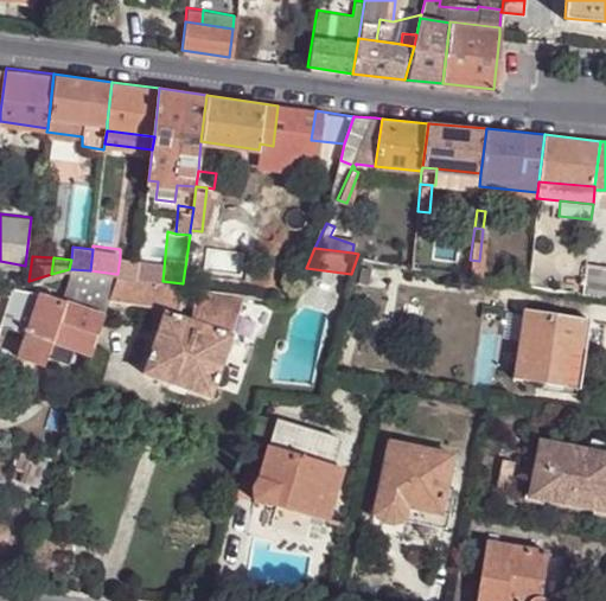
[(135,276),(138,259),(120,257),(117,274),(121,275),(135,276)]
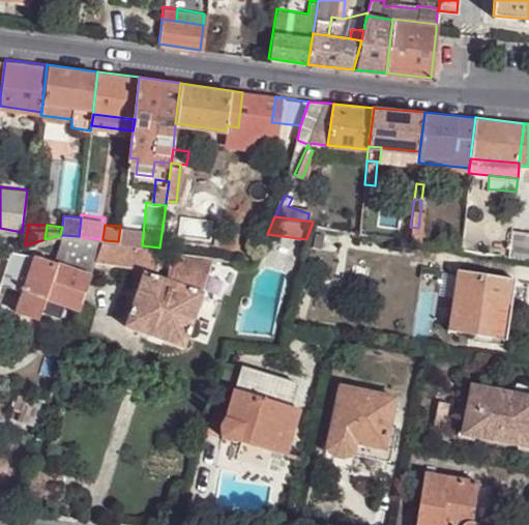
[(410,227),(409,238),(417,239),(418,228),(410,227)]
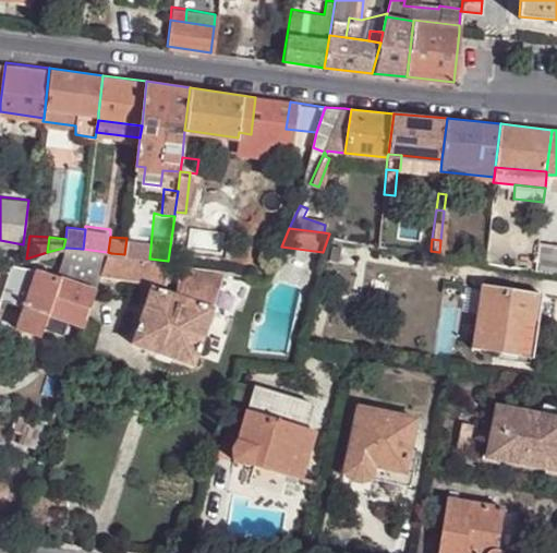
[(556,241),(535,239),(531,267),(533,267),(556,271),(556,241)]
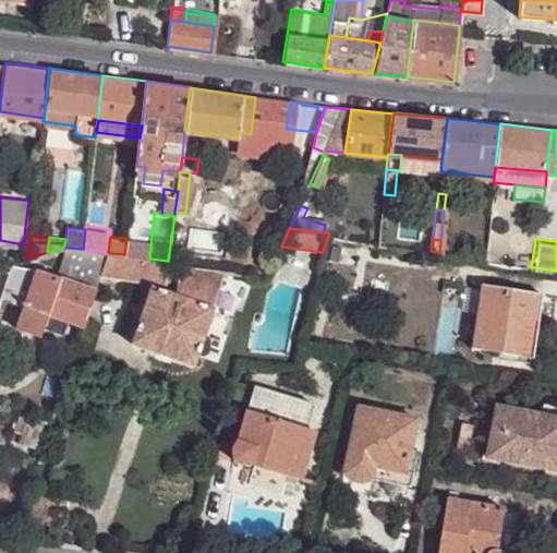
[(328,240),(324,265),(349,269),(353,244),(328,240)]
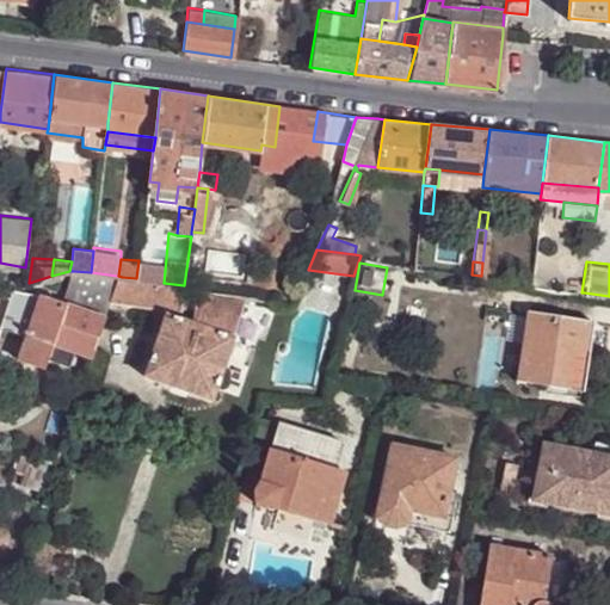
[(41,291),(13,288),(2,322),(28,331),(20,353),(45,363),(49,353),(68,360),(73,346),(92,352),(110,295),(117,276),(91,272),(73,271),(69,271),(62,298),(41,291)]
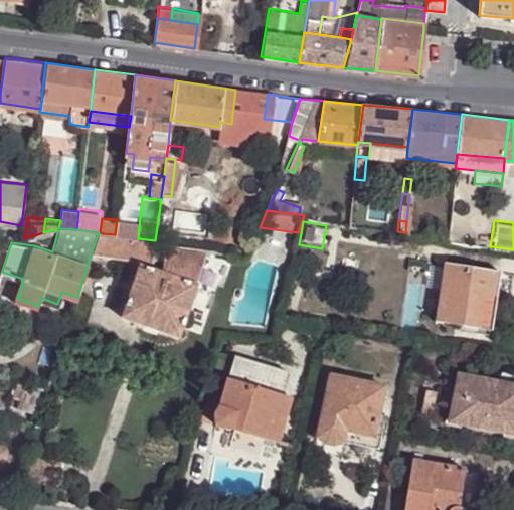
[(142,257),(123,314),(88,302),(77,336),(136,357),(147,322),(180,334),(182,326),(206,249),(155,240),(138,238),(115,234),(103,233),(100,232),(99,232),(93,248),(142,257)]
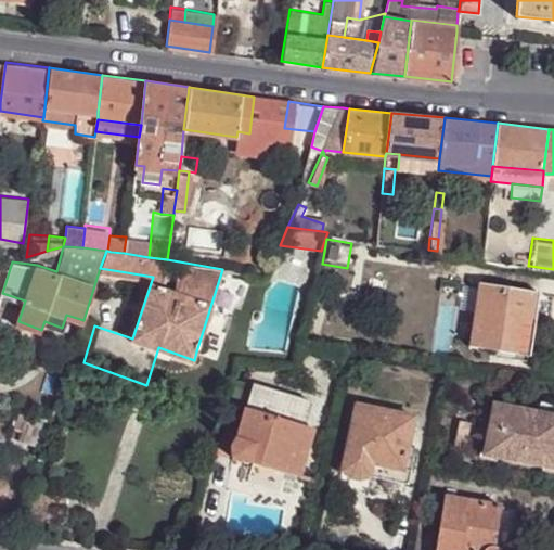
[(481,280),(537,290),(540,272),(484,264),(481,280)]
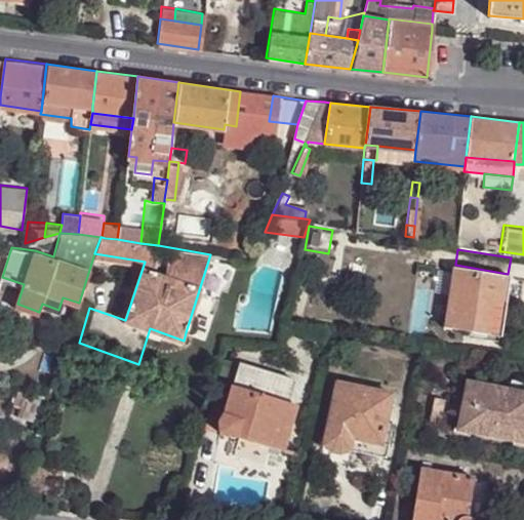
[(210,254),(186,332),(207,338),(220,288),(229,290),(237,257),(210,254)]
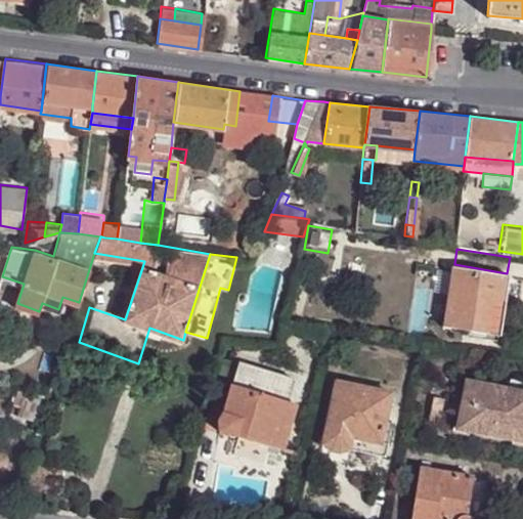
[(497,333),(507,273),(454,264),(445,325),(464,327),(487,331),(497,333)]
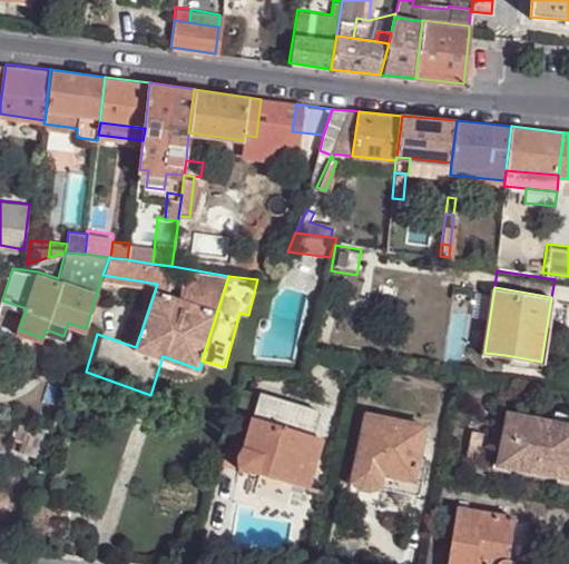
[(260,394),(252,416),(310,434),(317,412),(260,394)]
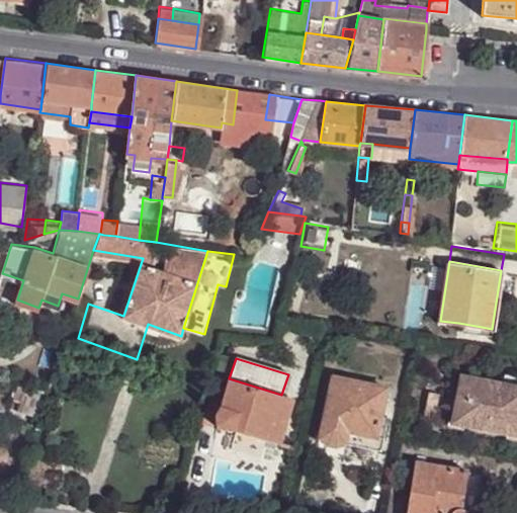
[(516,373),(504,371),(502,381),(516,385),(516,383),(516,373)]
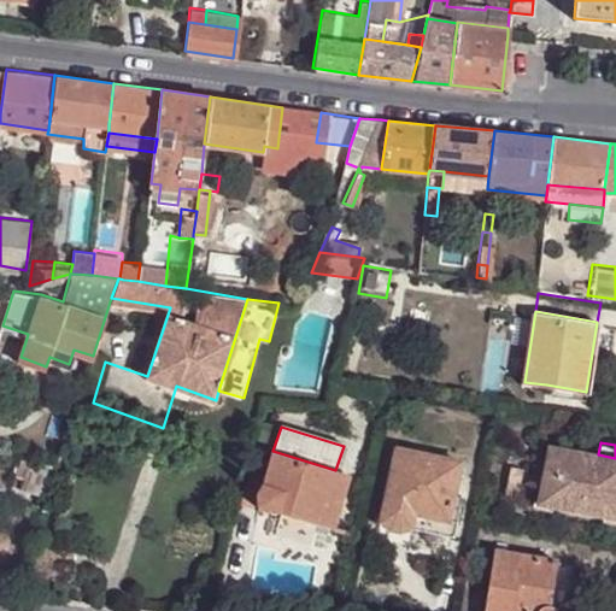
[(615,458),(598,454),(550,445),(540,491),(551,492),(549,503),(615,516),(615,458)]
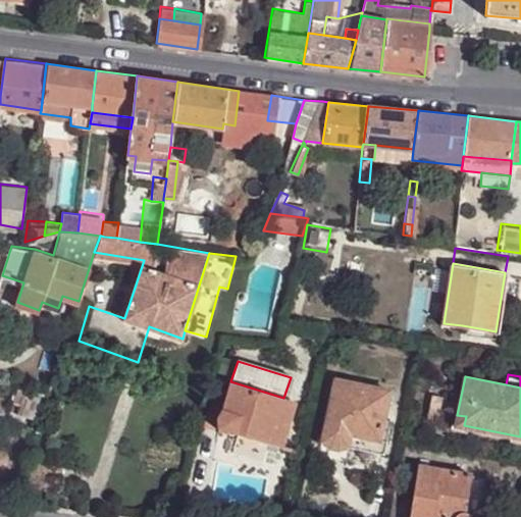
[(322,438),(347,445),(350,432),(378,438),(383,415),(388,390),(334,377),(322,438)]
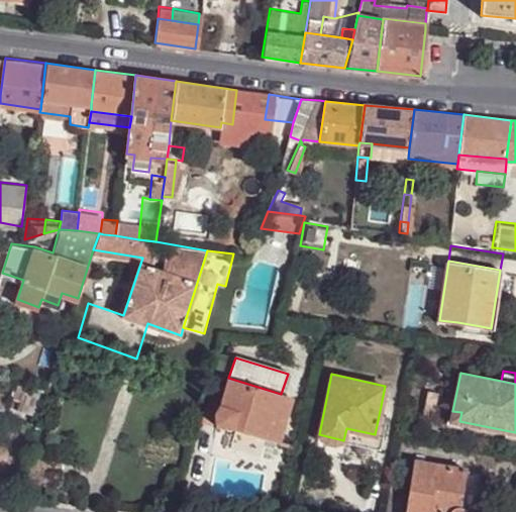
[(281,394),(228,378),(221,404),(216,411),(217,421),(224,426),(234,426),(280,440),(293,397),(281,394)]
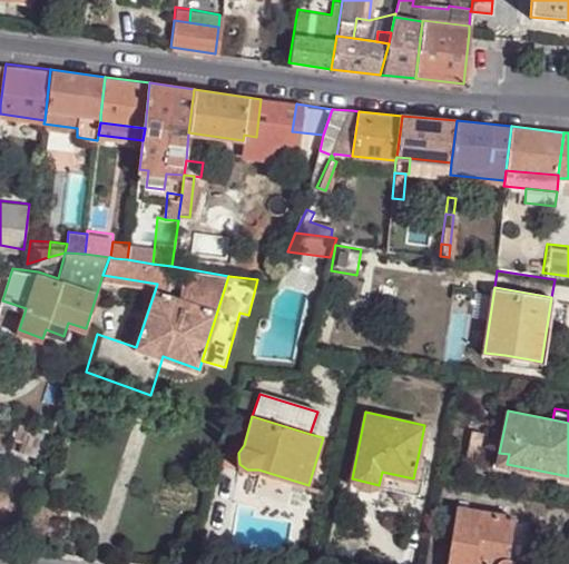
[(15,448),(42,457),(52,428),(18,417),(11,436),(19,438),(15,448)]
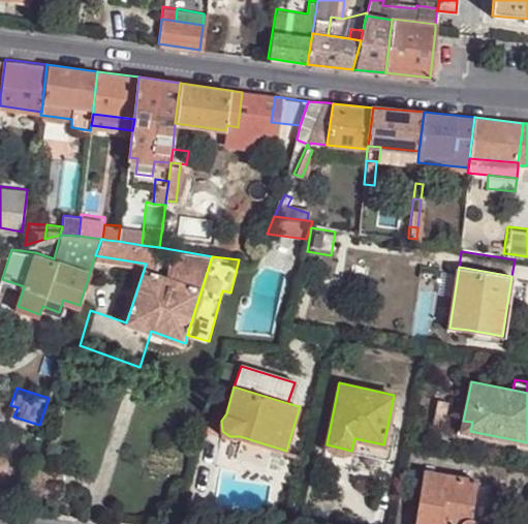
[(434,397),(429,420),(440,422),(445,399),(434,397)]
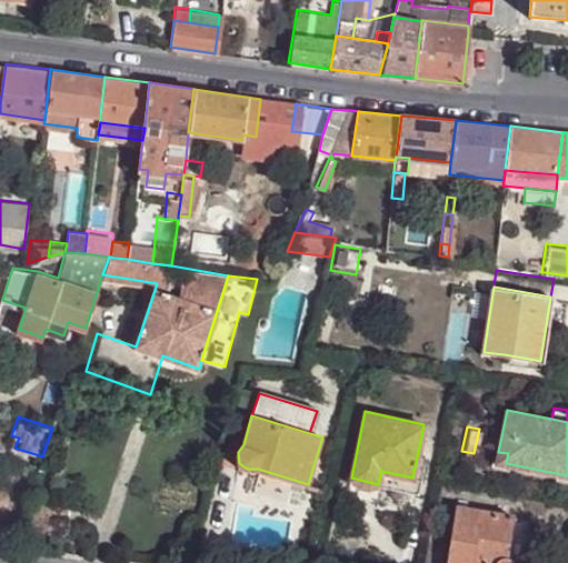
[(496,461),(506,463),(508,453),(498,452),(496,461)]
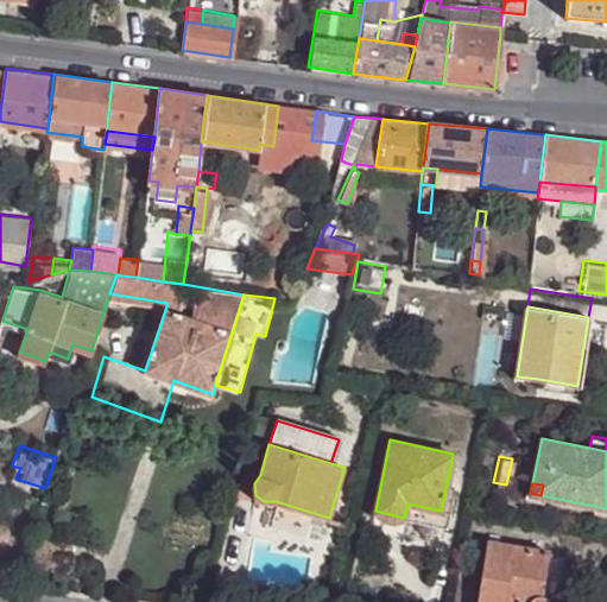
[(408,504),(404,518),(447,526),(450,513),(441,511),(408,504)]
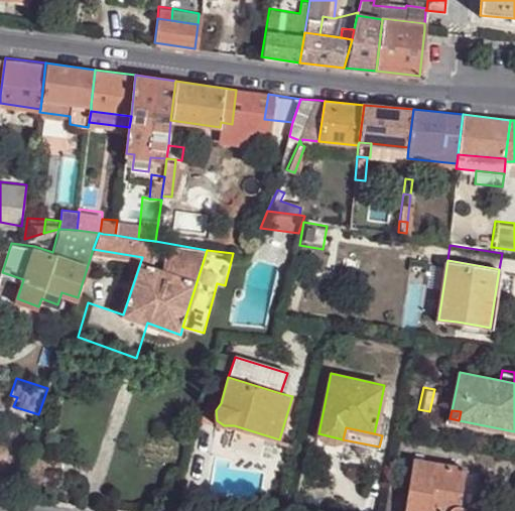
[(29,459),(16,494),(51,498),(62,459),(29,459)]
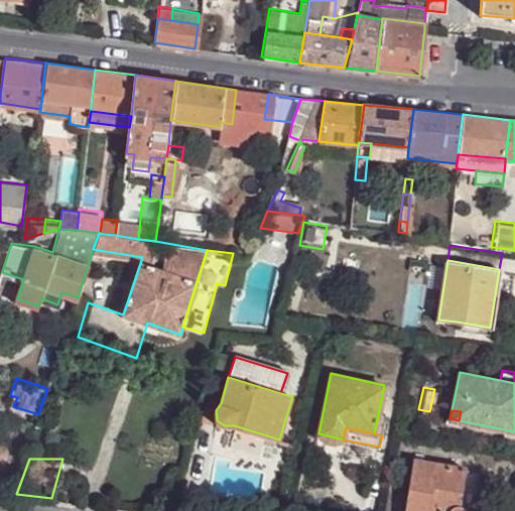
[(452,506),(459,505),(465,467),(412,459),(404,510),(426,510),(427,510),(433,510),(447,510),(448,510),(452,506)]
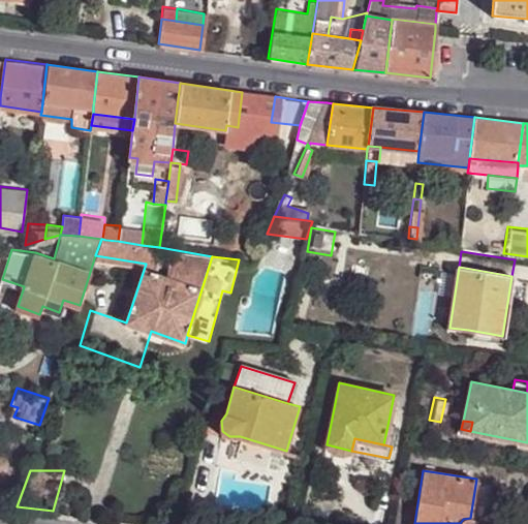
[(477,523),(476,523),(485,523),(486,523),(492,481),(476,479),(470,518),(476,522),(477,523)]
